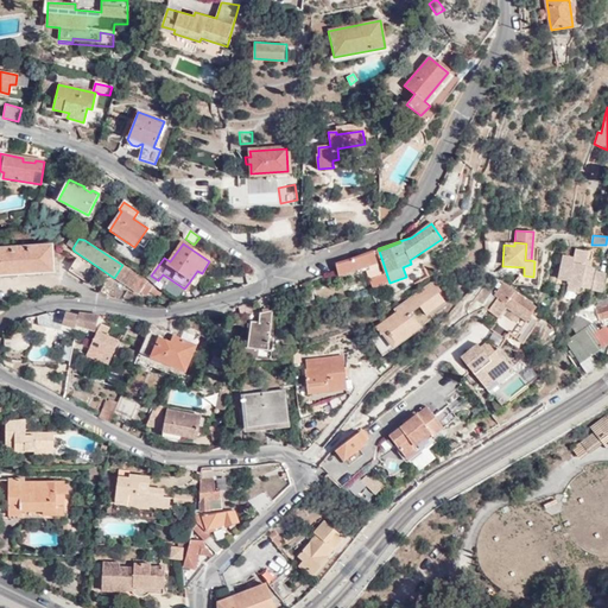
[(0,274),(52,272),(51,246),(0,248),(0,274)]
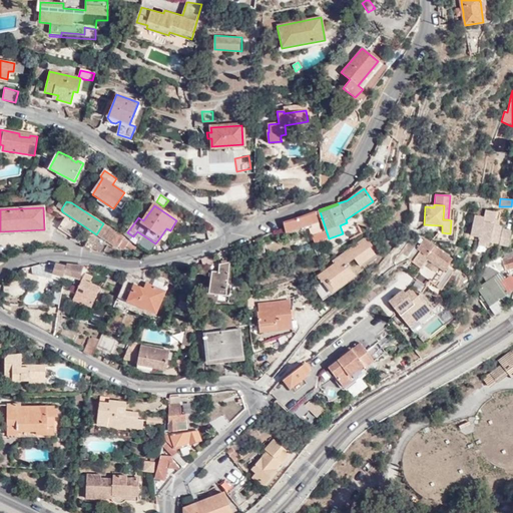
[(494,223),(495,218),(496,211),(486,209),(485,215),(475,213),(471,232),(481,234),(480,238),(490,240),(498,242),(502,224),(499,224),(494,223)]
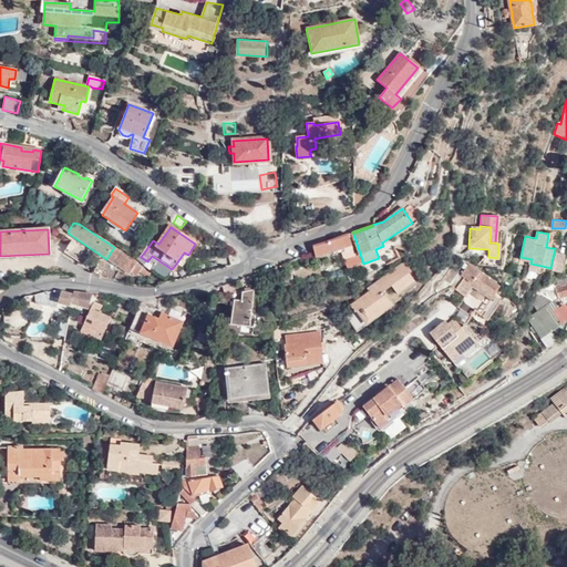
[(313,246),(315,250),(343,238),(347,236),(349,236),(348,234),(313,246)]
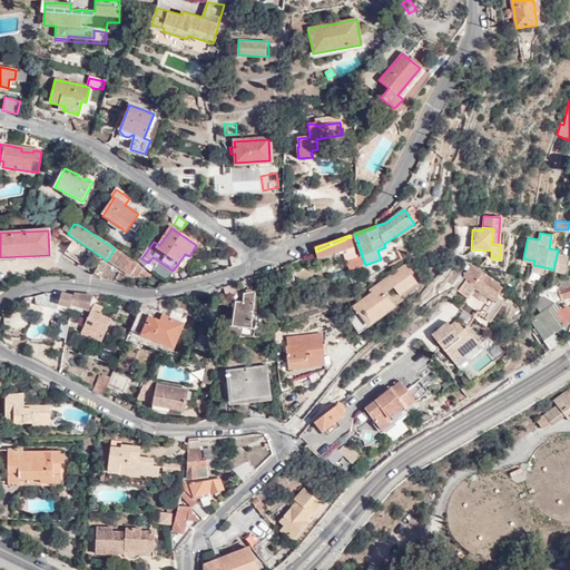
[(345,239),(316,252),(318,258),(354,247),(351,237),(349,237),(345,239)]
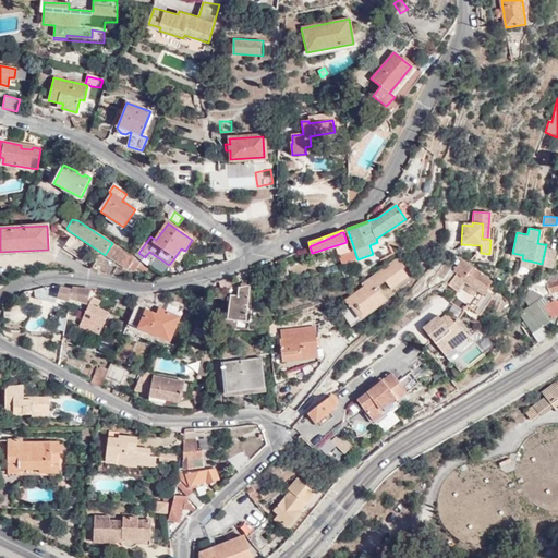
[(85,262),(93,251),(71,238),(64,249),(85,262)]
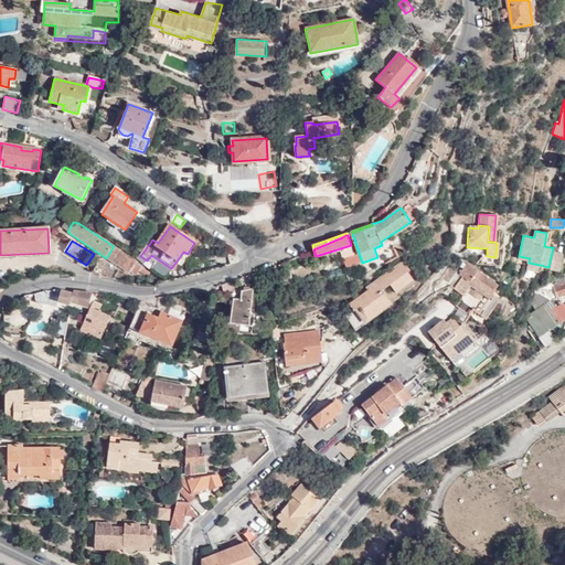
[(137,263),(114,246),(106,258),(130,274),(130,273),(137,276),(139,273),(145,276),(148,272),(137,264),(137,263)]
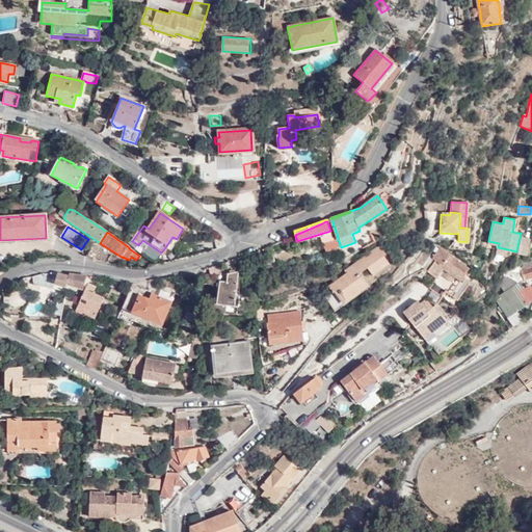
[(169,250),(177,239),(173,237),(165,247),(169,250)]
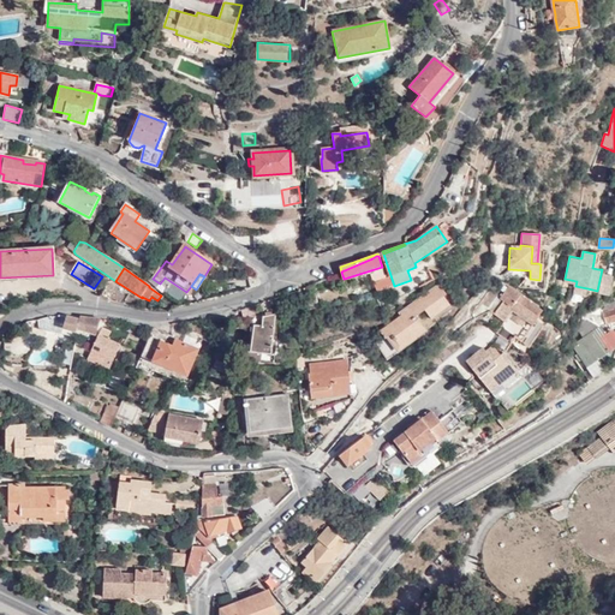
[(614,276),(603,274),(599,291),(609,293),(614,276)]
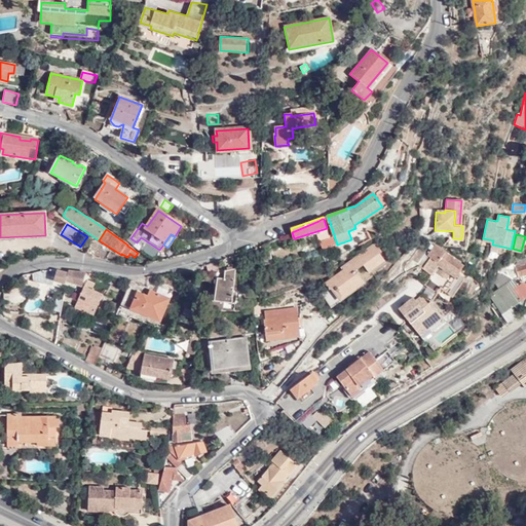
[(141,237),(137,242),(160,258),(164,253),(159,250),(141,237)]
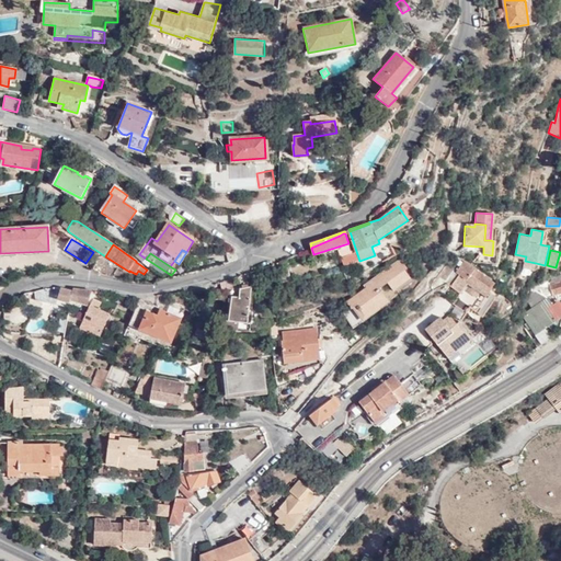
[(460,293),(466,285),(467,283),(485,296),(494,284),(493,283),(470,265),(464,261),(456,271),(460,274),(450,285),(460,293)]
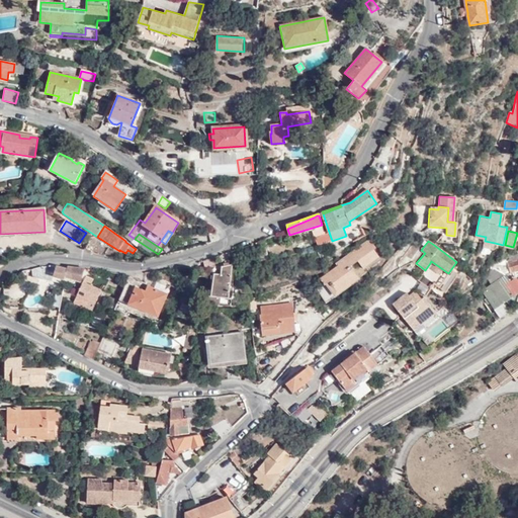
[(334,299),(357,281),(348,269),(355,264),(360,271),(377,260),(371,253),(373,250),(367,243),(336,267),(335,265),(318,279),(327,290),(334,299)]
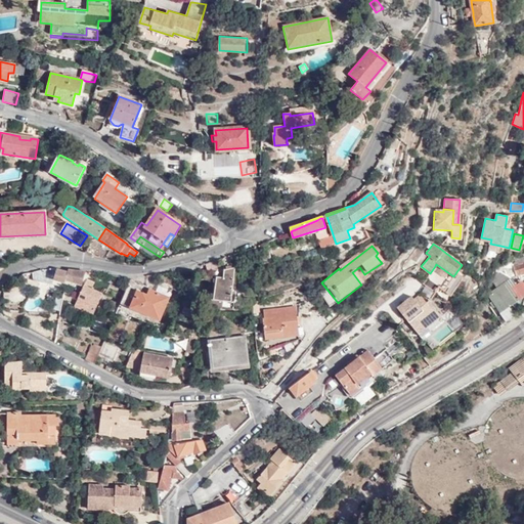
[(93,257),(98,258),(101,249),(95,248),(93,257)]
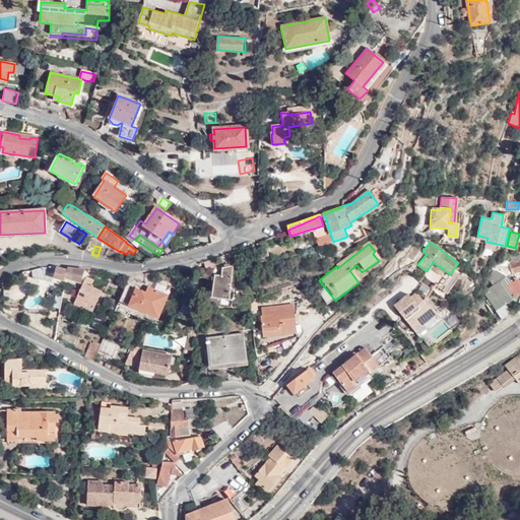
[(459,262),(436,246),(457,262),(458,263),(459,262)]
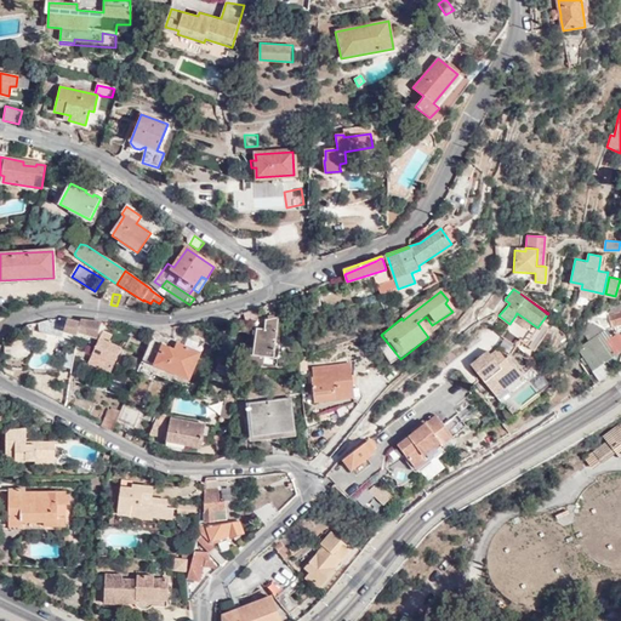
[(620,303),(609,307),(608,312),(611,326),(620,323),(620,303)]
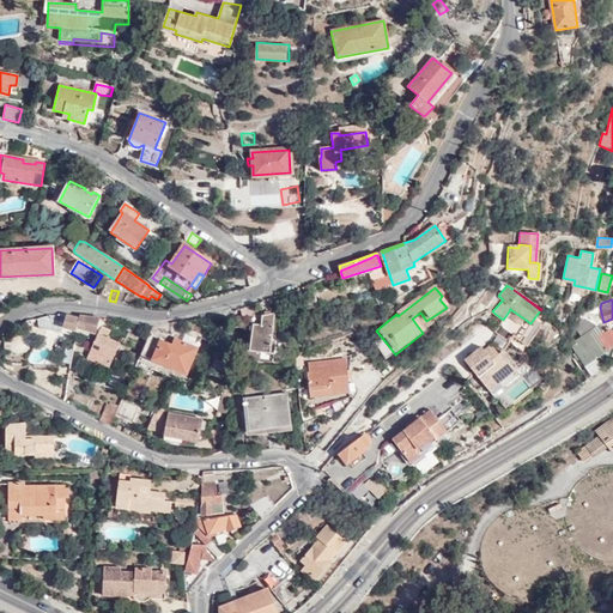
[(260,307),(261,315),(275,313),(273,302),(268,304),(260,307)]
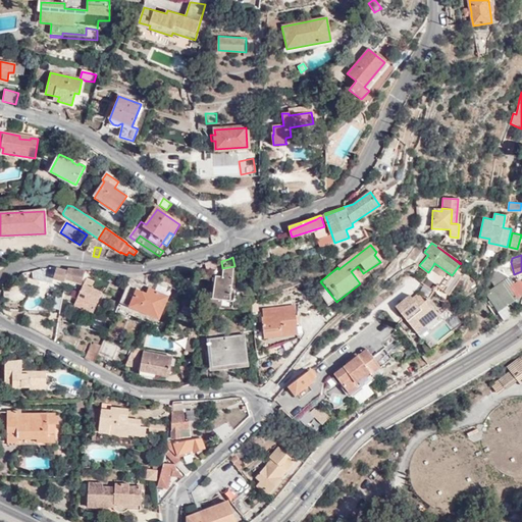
[(452,275),(434,263),(433,265),(446,274),(450,277),(452,275)]
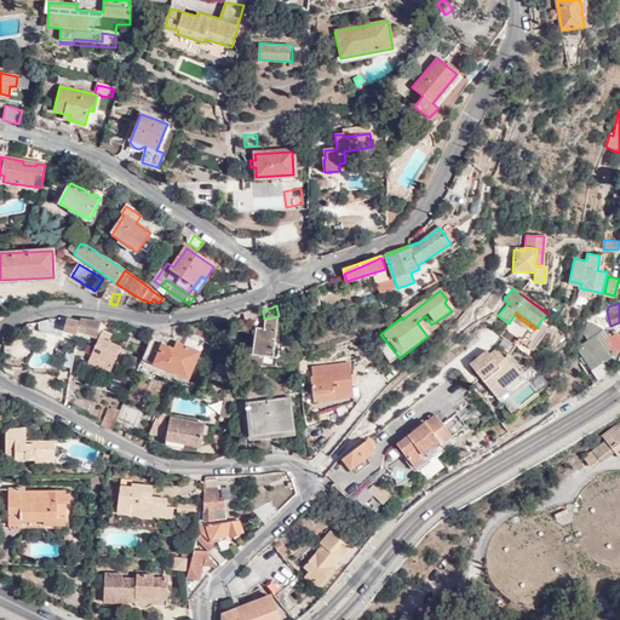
[(256,317),(252,352),(248,352),(247,365),(276,368),(277,355),(275,354),(279,316),(264,319),(256,317)]
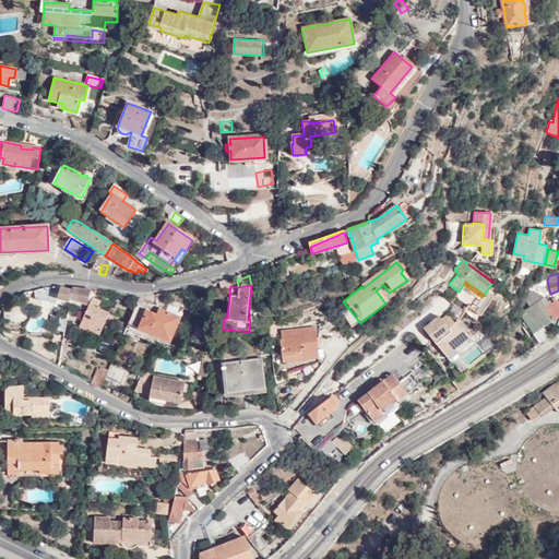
[(543,344),(558,333),(558,331),(558,330),(558,328),(558,304),(556,300),(550,304),(544,296),(530,288),(525,302),(530,308),(521,313),(526,320),(523,323),(525,328),(530,325),(543,344)]
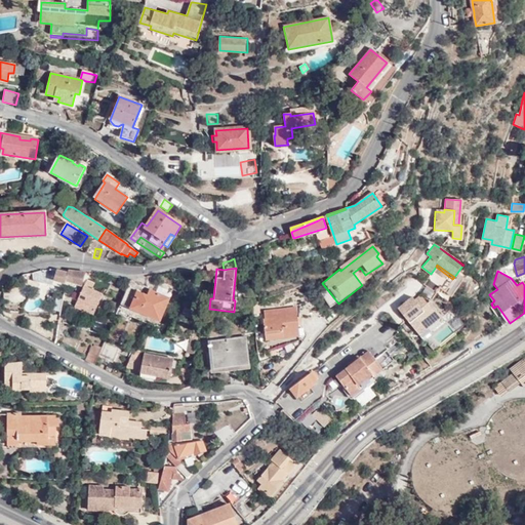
[(33,272),(33,280),(47,280),(47,272),(33,272)]
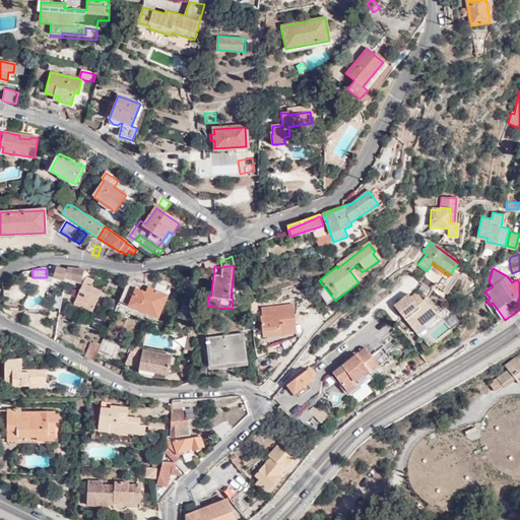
[(65,277),(81,282),(83,272),(56,269),(54,273),(65,277)]
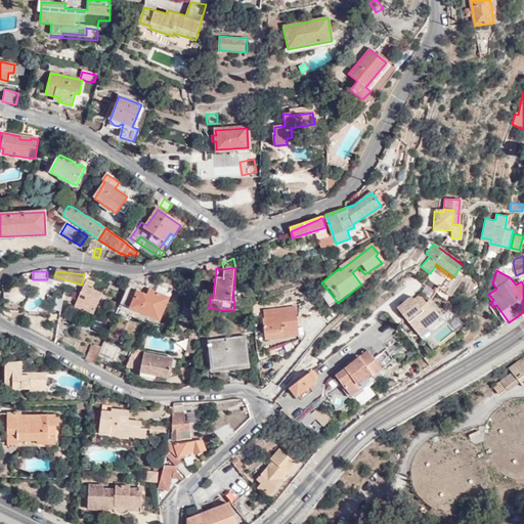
[(66,279),(54,275),(53,280),(64,285),(66,279)]
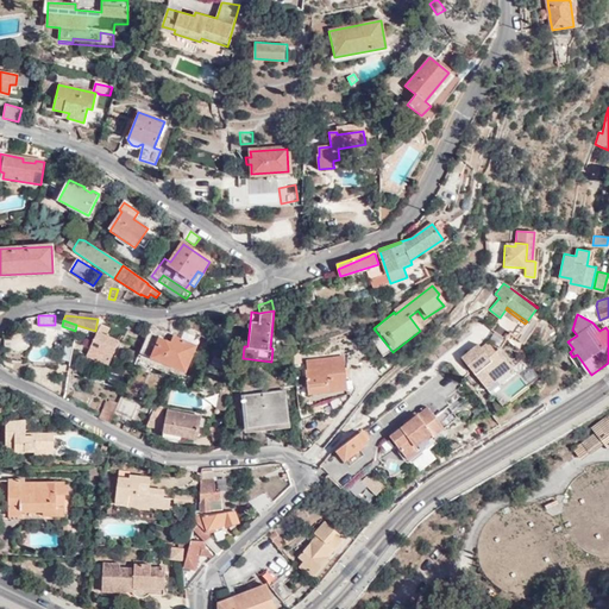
[(521,333),(529,322),(527,321),(525,324),(520,320),(510,333),(515,337),(520,332),(521,333)]
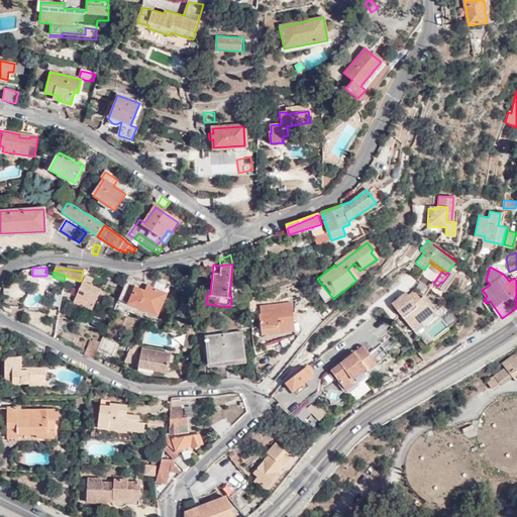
[(86,276),(78,293),(87,297),(82,306),(91,310),(101,290),(90,284),(93,279),(86,276)]
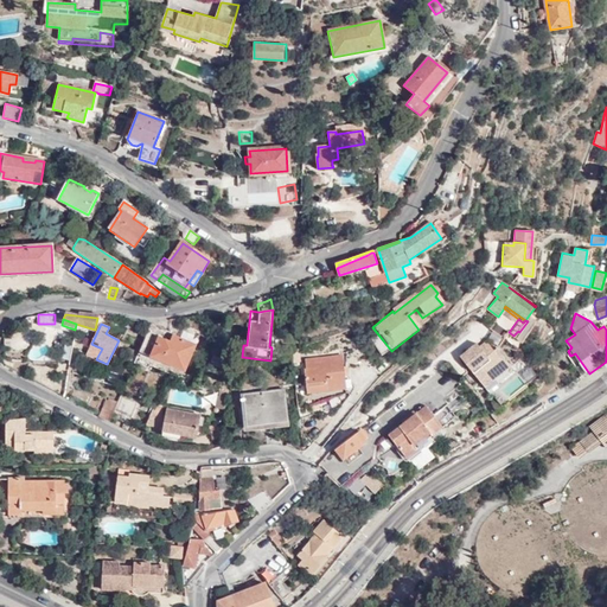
[(139,350),(184,370),(196,344),(158,326),(148,326),(139,350)]
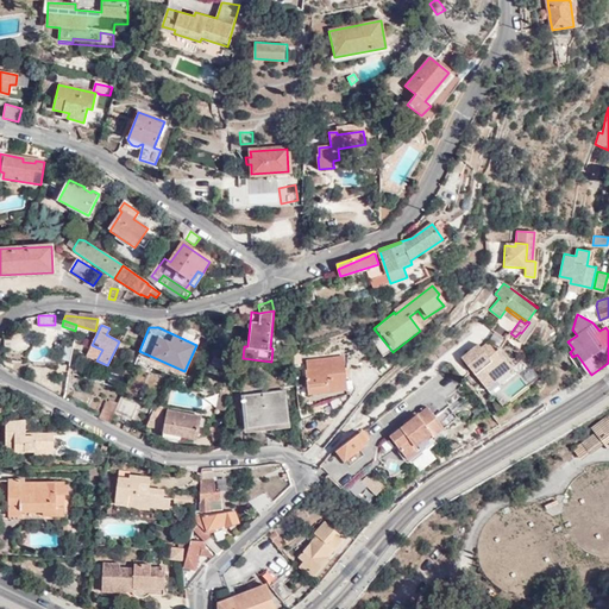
[(424,334),(420,331),(393,352),(384,341),(374,350),(385,364),(424,334)]
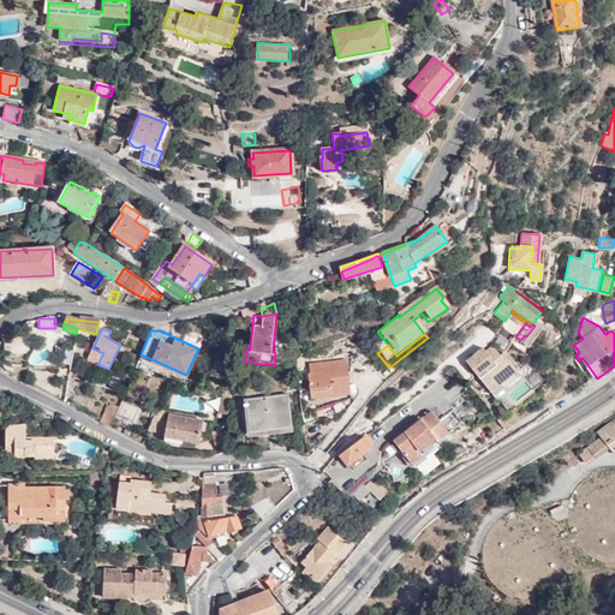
[(485,351),(489,354),(495,350),(491,345),(485,351)]
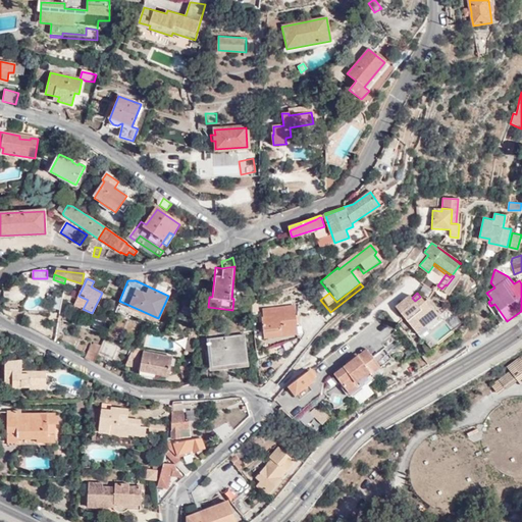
[(395,306),(416,332),(438,314),(426,299),(423,301),(420,297),(415,301),(412,298),(409,295),(395,306)]
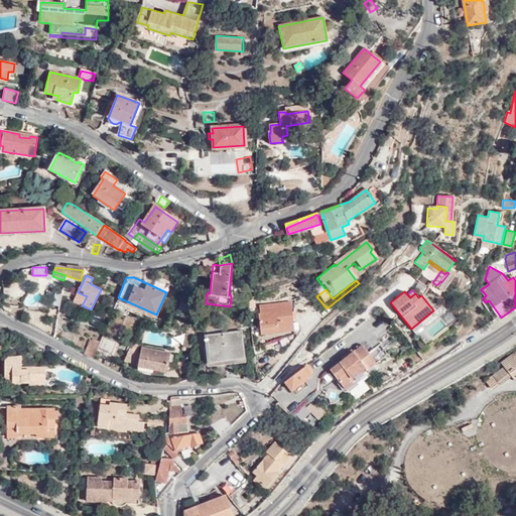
[(78,292),(74,300),(82,305),(87,296),(78,292)]
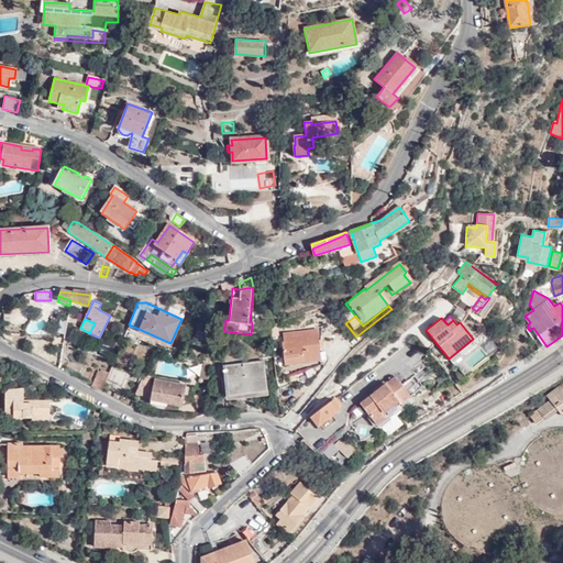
[(196,333),(205,337),(207,338),(209,331),(198,327),(196,333)]
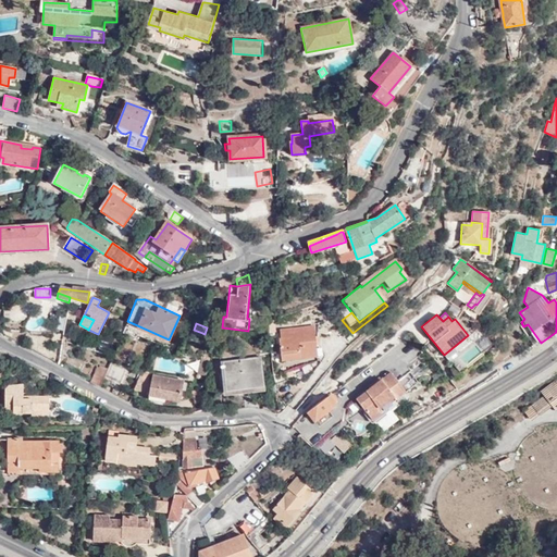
[(311,327),(280,332),(281,342),(279,342),(281,363),(316,359),(311,327)]
